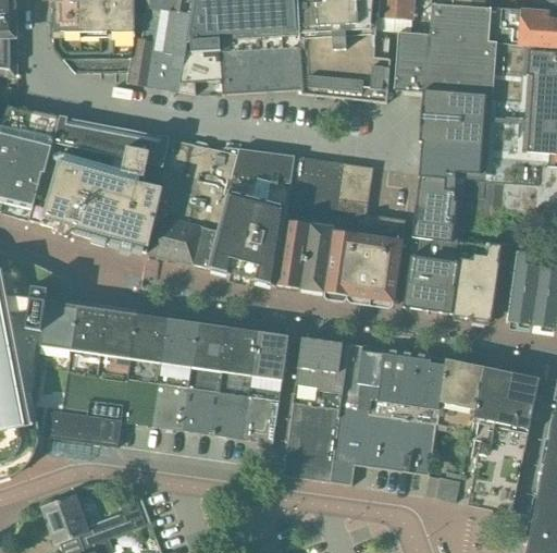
[(0,0),(0,72),(16,75),(15,0),(0,0)]
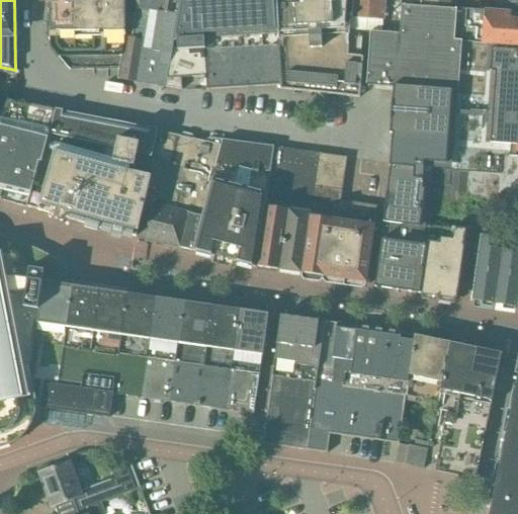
[(119,66),(124,33),(124,0),(49,0),(50,0),(51,44),(70,67),(119,66)]
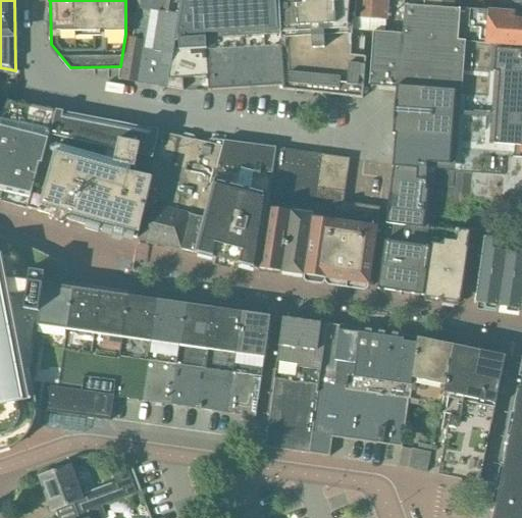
[(167,85),(179,0),(138,0),(133,35),(125,34),(120,66),(121,66),(119,74),(119,75),(119,76),(167,85)]
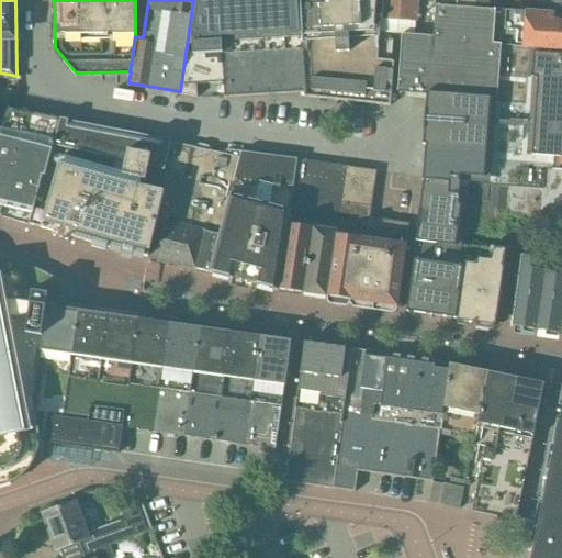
[(193,0),(180,91),(198,95),(198,92),(224,91),(224,95),(305,89),(300,0),(193,0)]
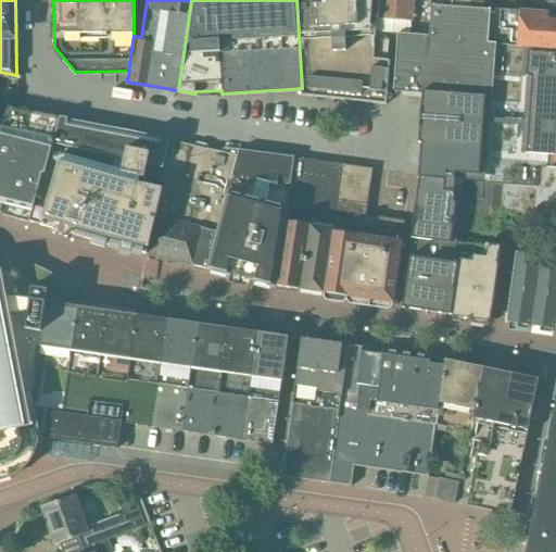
[(387,102),(391,58),(375,57),(377,15),(379,16),(380,0),(297,0),(302,88),(301,92),(369,100),(387,102)]
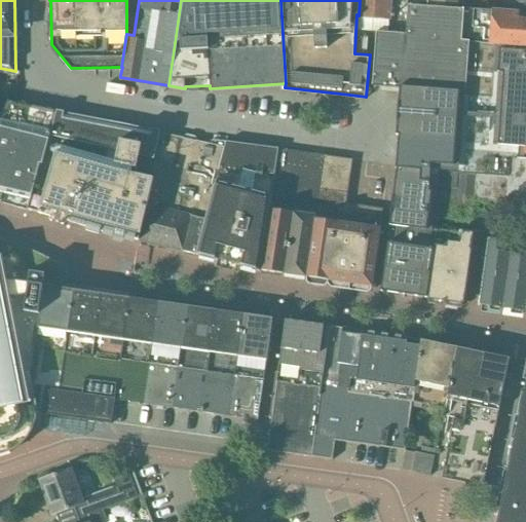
[(372,29),(379,29),(388,30),(406,32),(410,3),(408,2),(408,0),(360,0),(359,15),(357,14),(354,53),(370,54),(372,29)]
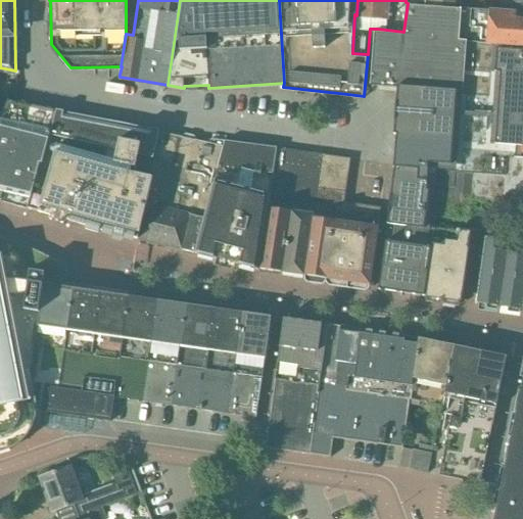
[(396,164),(387,239),(380,287),(430,293),(437,222),(438,222),(438,213),(442,170),(506,174),(508,155),(522,155),(522,42),(458,39),(460,6),(408,3),(403,32),(386,30),(377,29),(373,84),(400,85),(396,132),(398,132),(396,164)]
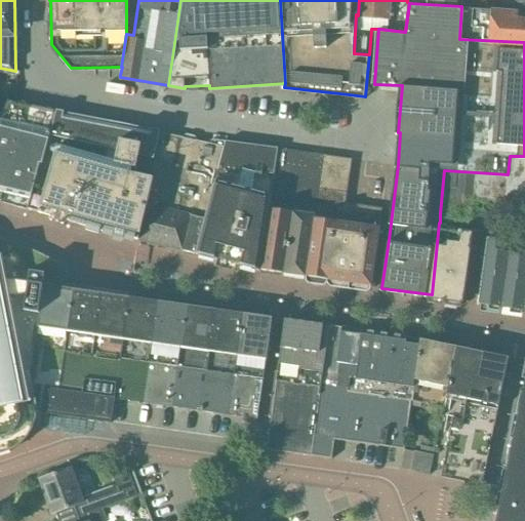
[(486,7),(462,6),(461,6),(459,39),(524,42),(524,16),(524,17),(524,11),(524,10),(486,7)]
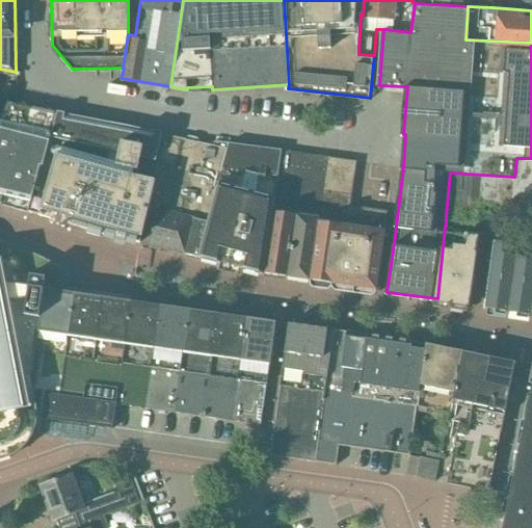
[(0,201),(0,202),(30,209),(41,174),(43,175),(58,109),(8,99),(3,120),(0,119),(0,201)]
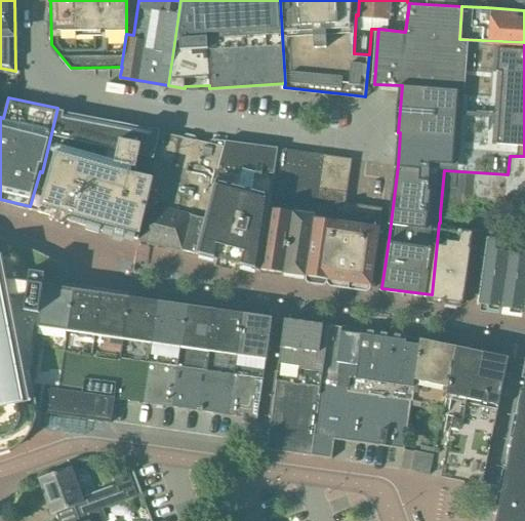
[(113,119),(57,108),(42,172),(40,171),(30,206),(52,213),(50,217),(65,222),(66,217),(87,224),(86,228),(101,232),(102,228),(138,237),(160,129),(161,128),(113,119)]
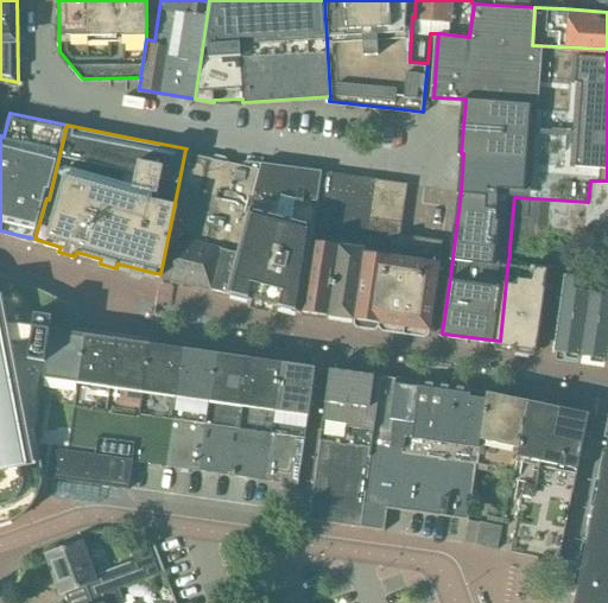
[(214,287),(227,290),(260,160),(246,158),(245,164),(185,150),(160,274),(214,287)]
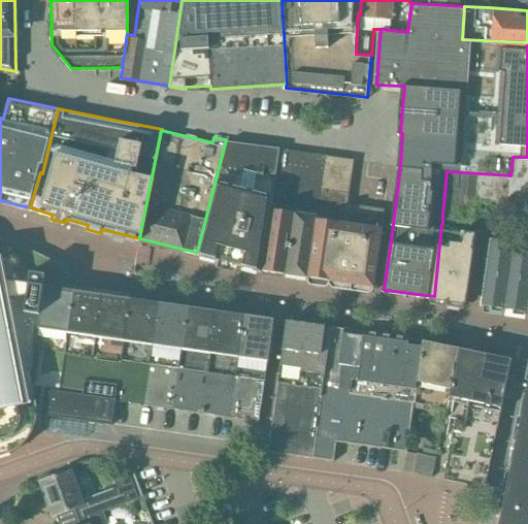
[(226,139),(197,252),(198,253),(197,253),(261,269),(262,268),(281,146),(279,146),(226,139)]
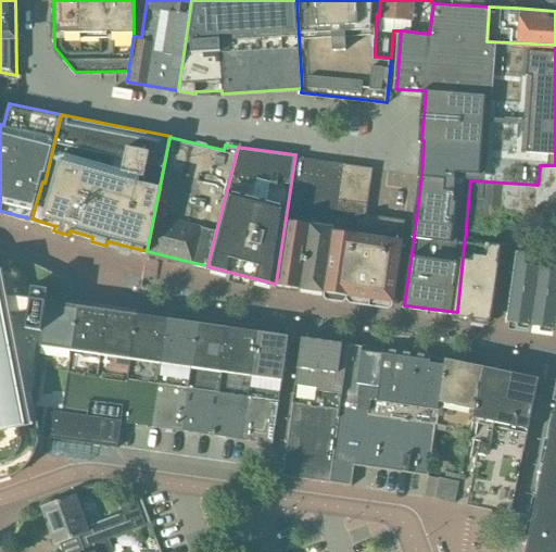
[(325,290),(342,162),(295,154),(276,283),(325,290)]
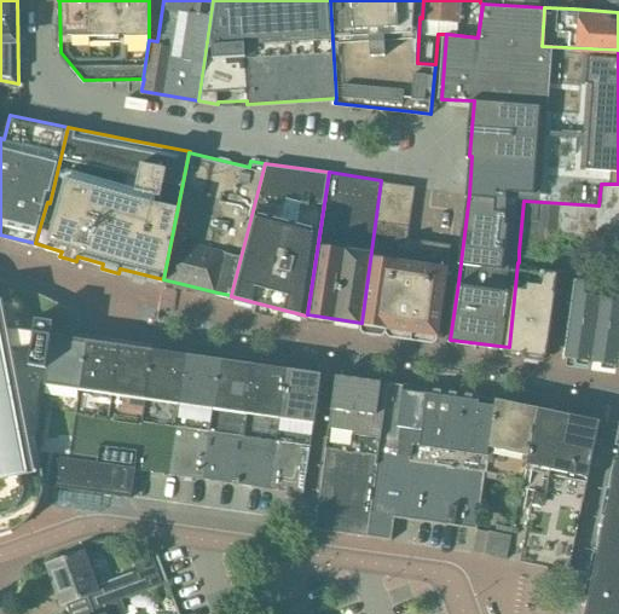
[(416,185),(381,180),(362,323),(438,334),(451,242),(409,236),(416,185)]
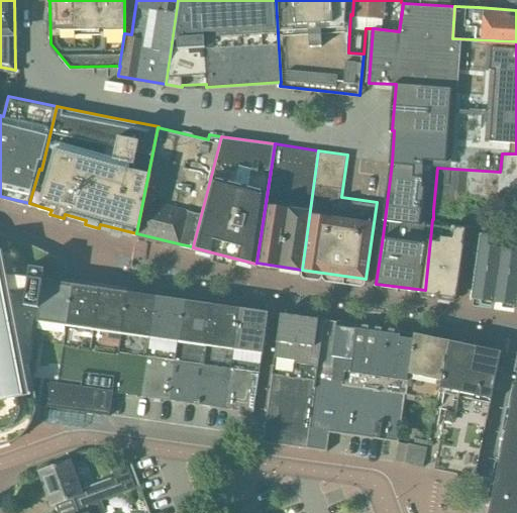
[(516,154),(502,154),(500,172),(437,168),(433,210),(467,212),(469,194),(501,196),(516,197),(516,154)]
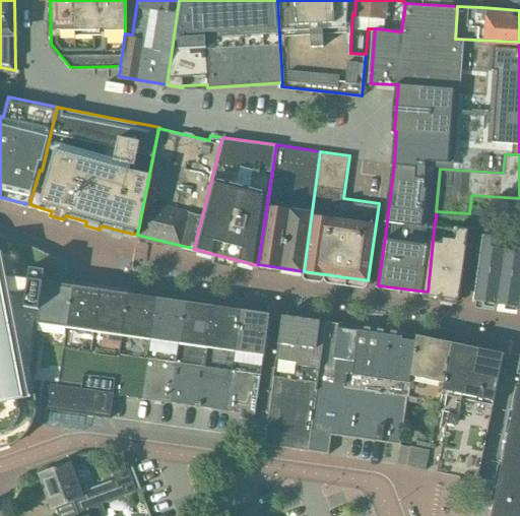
[(469,226),(436,220),(435,220),(428,292),(460,297),(469,226)]
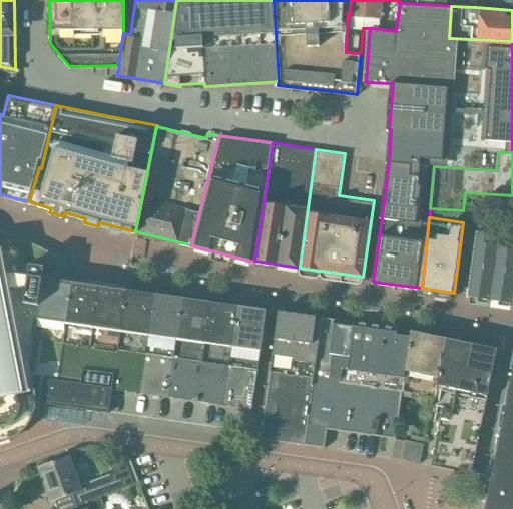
[(0,439),(6,438),(2,420),(5,420),(14,434),(17,433),(26,425),(32,415),(34,409),(34,408),(36,400),(50,402),(84,407),(98,409),(109,410),(112,386),(58,378),(29,374),(41,295),(40,295),(42,281),(42,276),(56,278),(56,277),(53,276),(54,270),(59,269),(62,267),(63,263),(63,258),(60,255),(57,252),(53,250),(42,244),(35,241),(28,238),(23,236),(11,232),(2,229),(0,228),(0,439)]
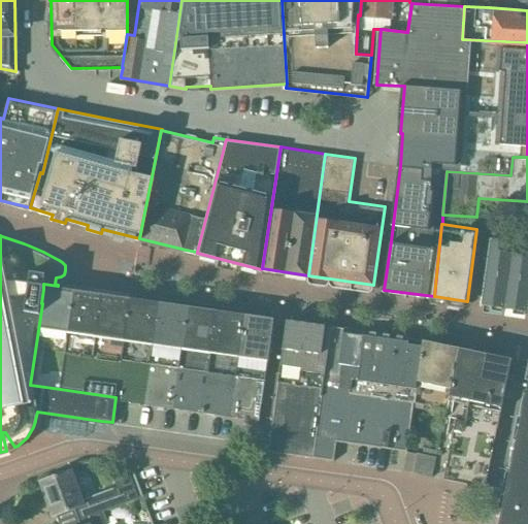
[(527,253),(508,251),(509,246),(512,247),(513,239),(491,237),(482,303),(486,303),(486,301),(503,303),(503,306),(507,306),(507,304),(526,307),(525,309),(527,309),(527,253)]
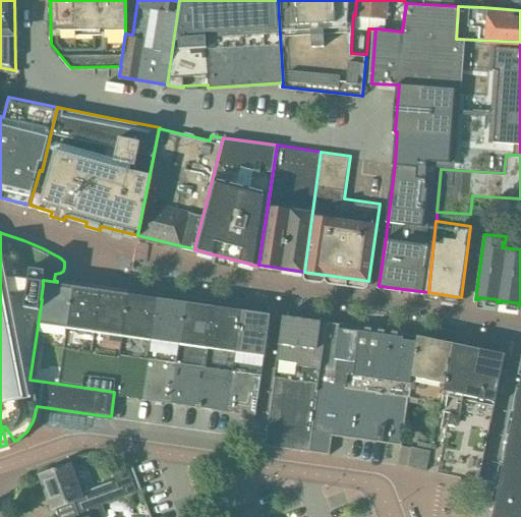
[(42,299),(30,380),(59,384),(114,392),(255,412),(270,318),(270,312),(72,284),(57,282),(43,280),(43,285),(41,299),(42,299)]
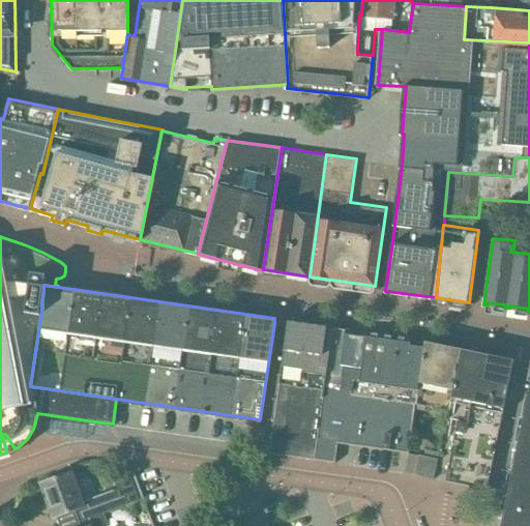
[(324,384),(331,325),(288,319),(275,405),(269,450),(315,457),(319,427),(318,427),(323,393),(324,384)]
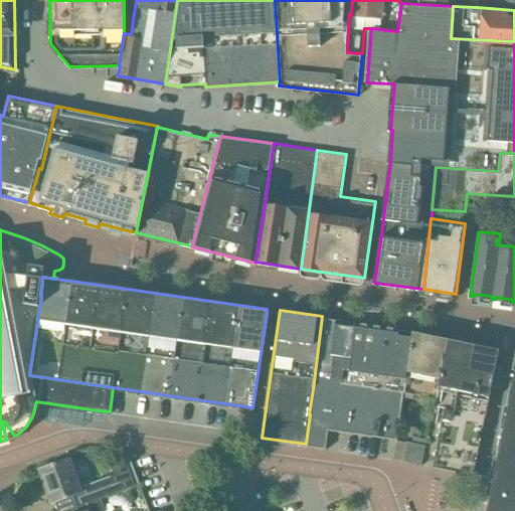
[(351,355),(355,321),(322,316),(315,373),(342,377),(343,366),(347,366),(348,355),(351,355)]
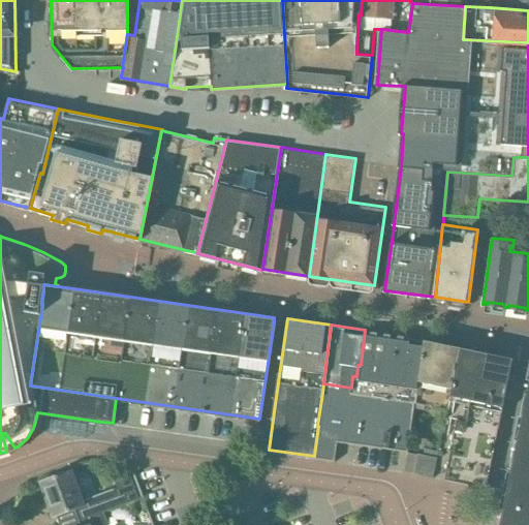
[(408,450),(414,405),(424,339),(409,336),(365,330),(361,365),(358,365),(356,376),(352,376),(351,388),(323,383),(322,393),(317,426),(318,426),(314,456),(334,459),(337,439),(408,450)]
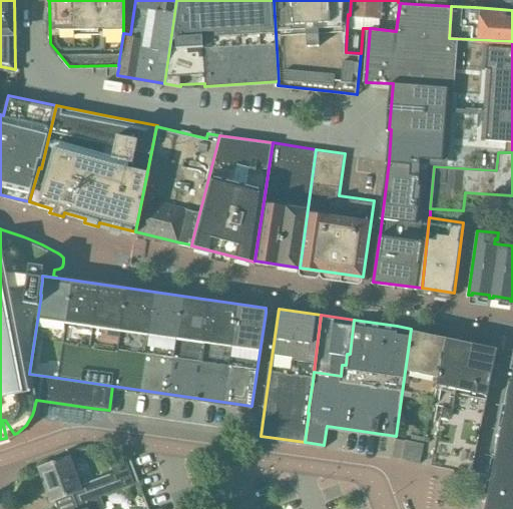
[(412,389),(434,392),(445,336),(411,329),(402,393),(410,395),(412,389)]
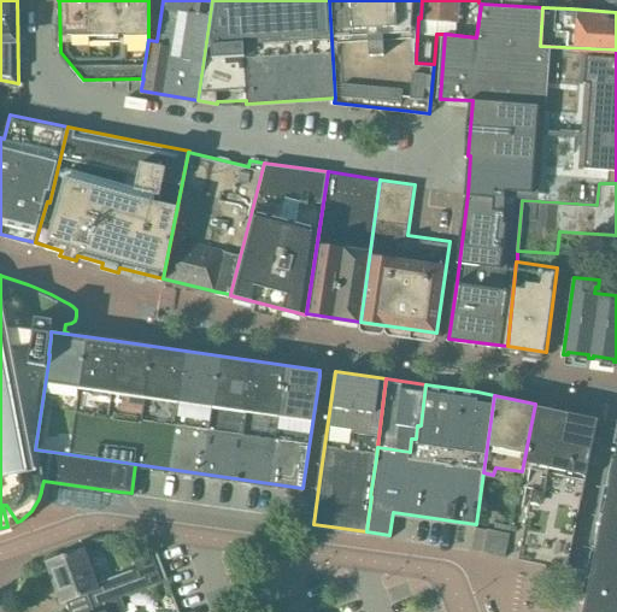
[(519,482),(532,484),(582,495),(595,416),(535,404),(522,471),(519,482)]
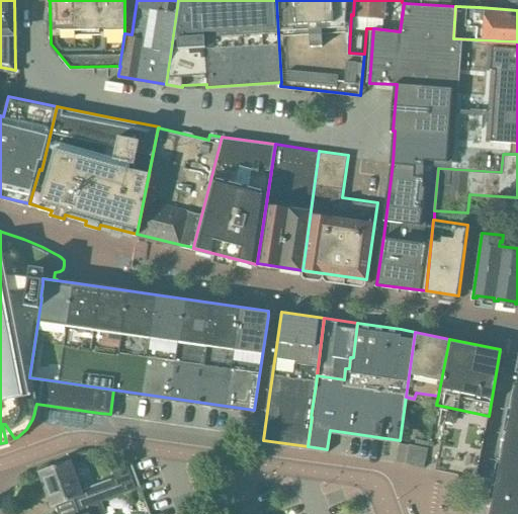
[(517,513),(517,368),(495,480),(488,513),(517,513)]
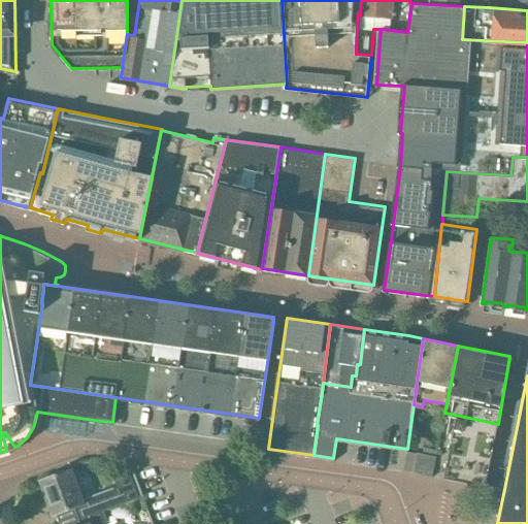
[(498,424),(455,415),(449,445),(490,454),(493,437),(496,437),(498,424)]
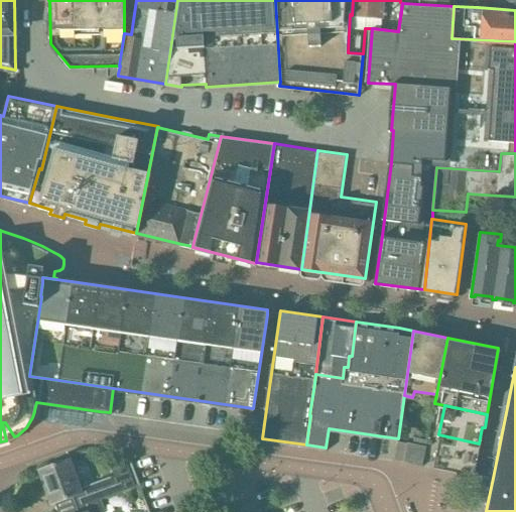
[(473,474),(479,443),(438,434),(432,465),(473,474)]
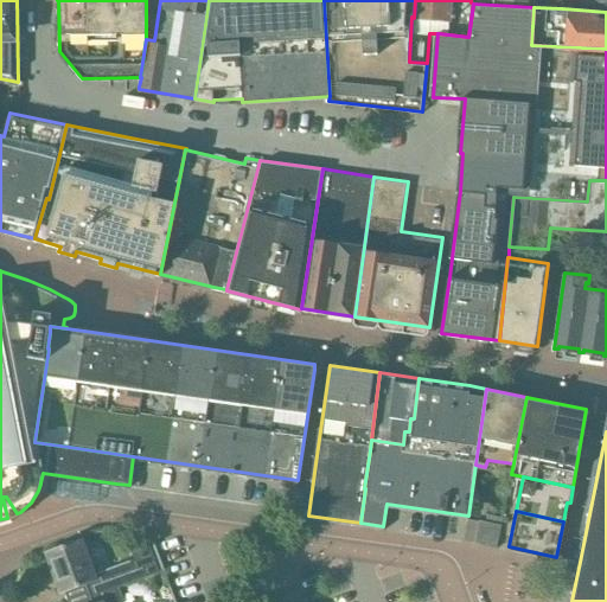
[(479,516),(474,539),(496,544),(500,520),(479,516)]
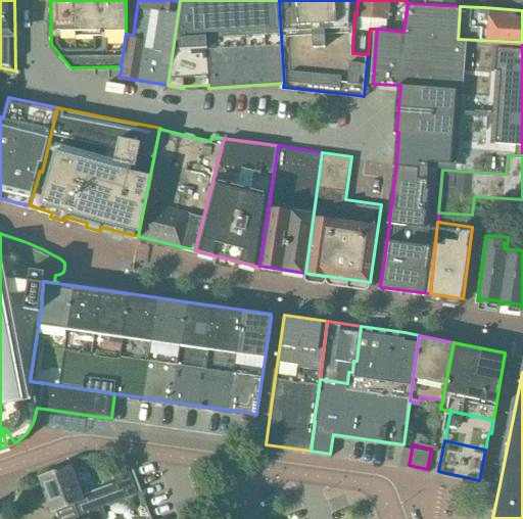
[(78,513),(103,504),(103,503),(137,490),(128,465),(113,470),(116,477),(81,490),(70,463),(40,474),(52,508),(74,500),(78,513)]
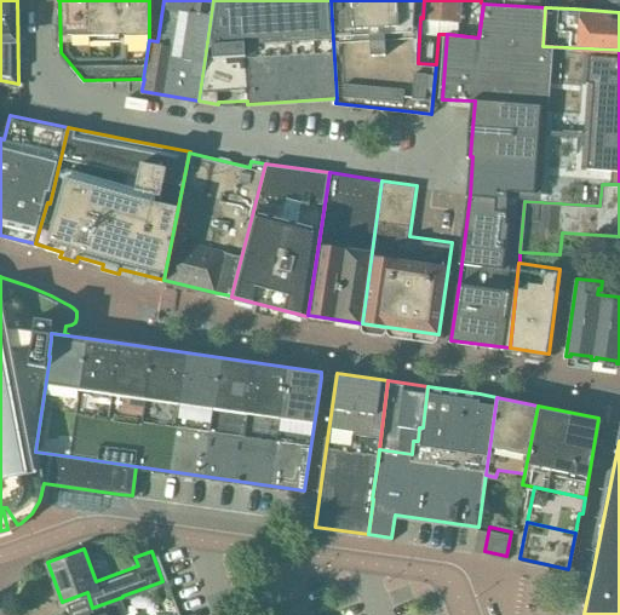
[(122,597),(92,608),(95,614),(118,614),(127,611),(122,597)]
